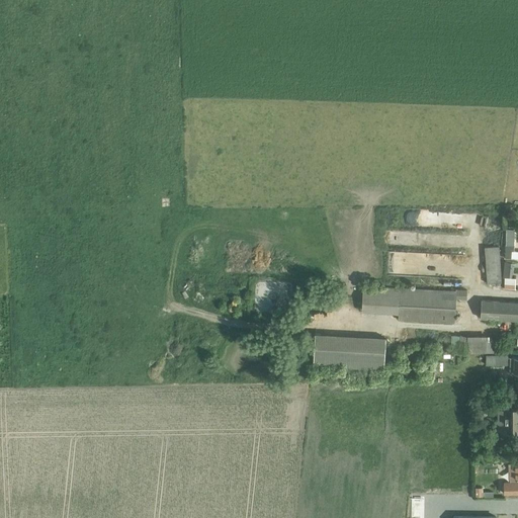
[(505,257),(517,258),(517,251),(514,251),(514,245),(511,245),(512,230),(505,230),(505,245),(506,245),(505,257)]
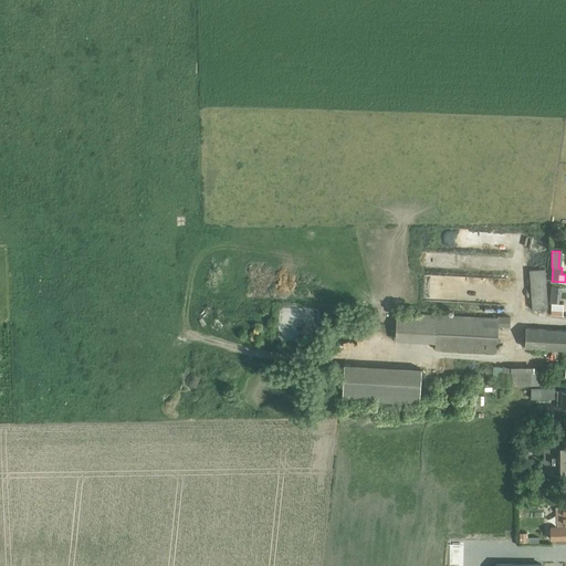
[(545,269),(530,270),(532,308),(548,308),(545,269)]
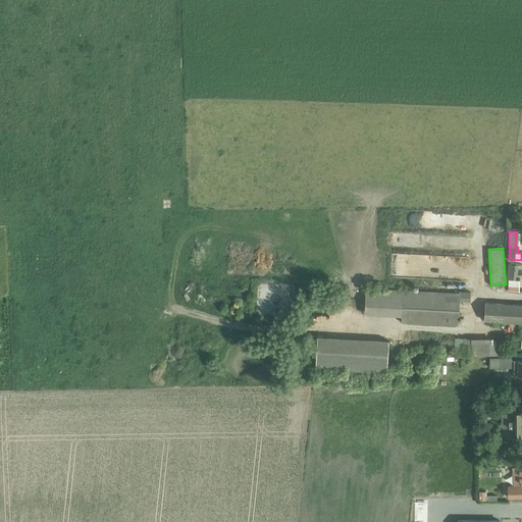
[(296,280),(260,278),(260,286),(296,289),(296,280)]
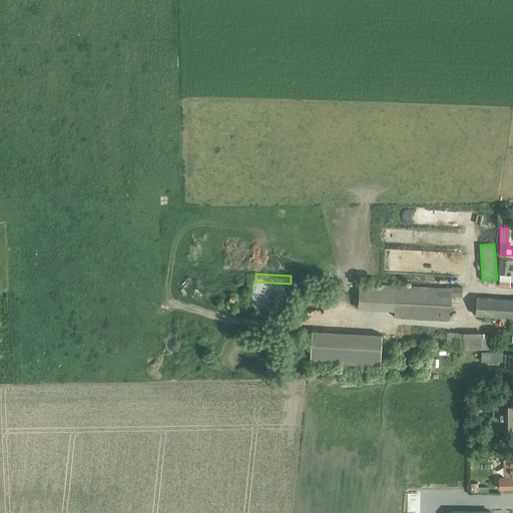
[(499,282),(499,285),(509,286),(509,282),(509,276),(499,275),(499,282)]
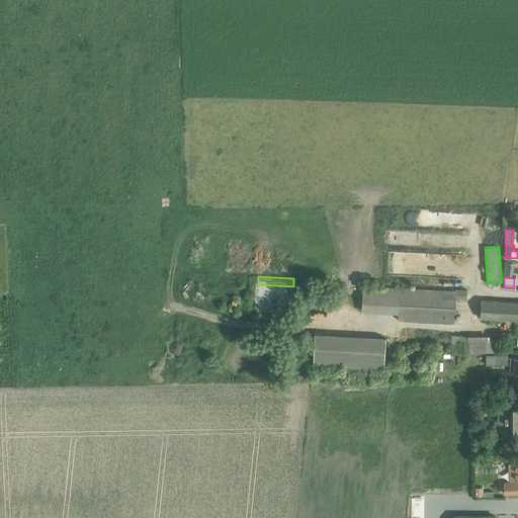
[(400,287),(362,285),(361,312),(398,314),(398,319),(454,322),(455,298),(466,298),(466,289),(455,289),(455,290),(400,287)]
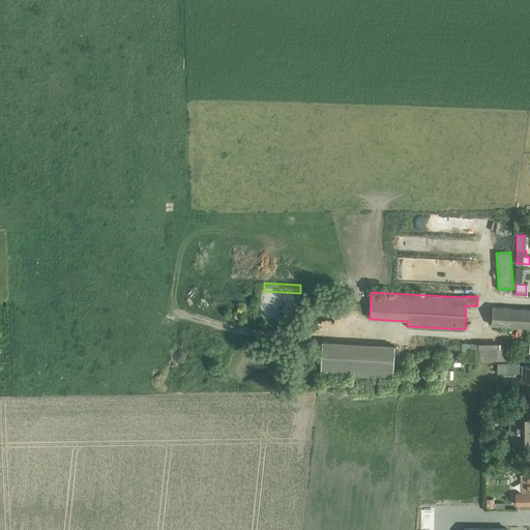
[(491,325),(529,327),(529,307),(492,306),(491,325)]
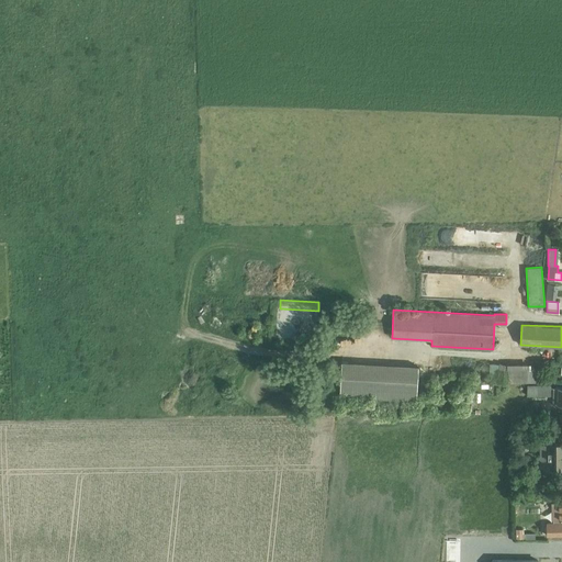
[(422,371),(423,357),(349,352),(347,388),(424,393),(425,371),(422,371)]
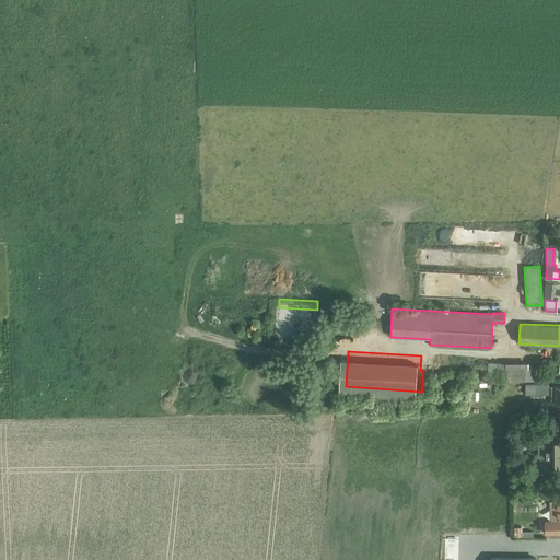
[(538,366),(528,366),(528,362),(482,362),(483,366),(487,366),(487,380),(497,380),(497,381),(538,381),(538,366)]
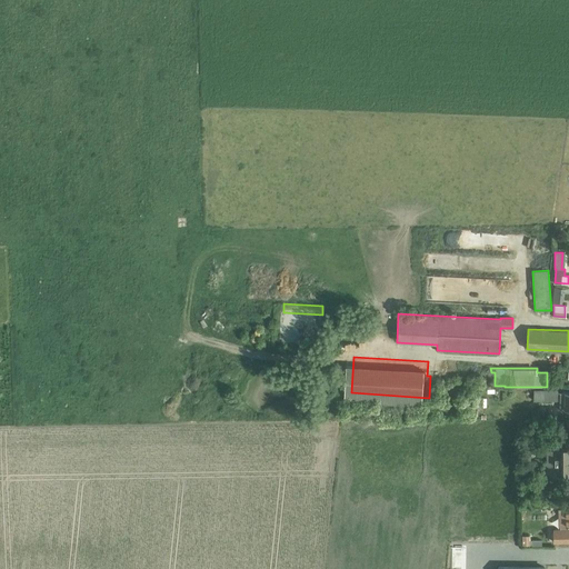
[(559,409),(568,409),(568,392),(557,392),(557,389),(533,390),(533,400),(559,400),(559,409)]
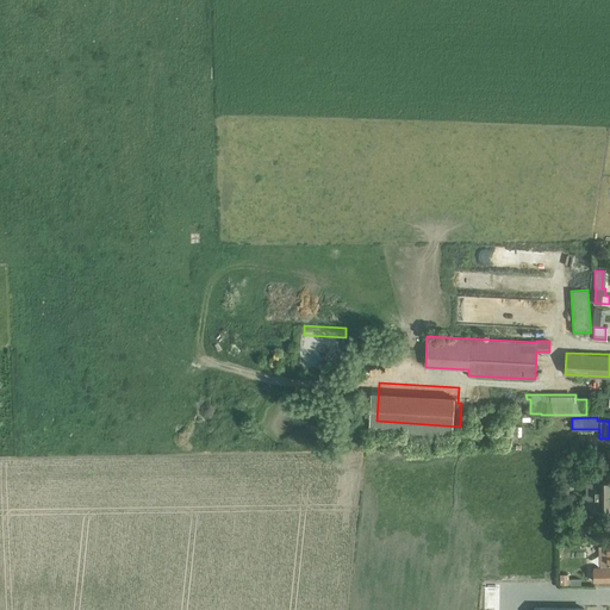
[(609,480),(593,480),(593,483),(586,483),(586,508),(593,508),(593,509),(609,509),(609,480)]
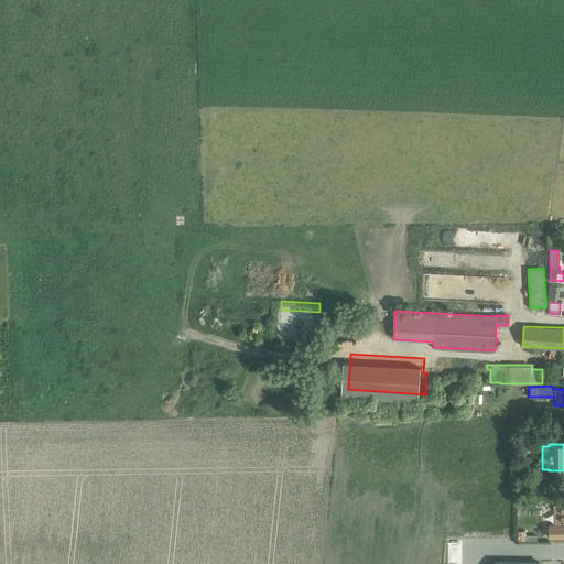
[(549,538),(563,537),(563,503),(553,505),(554,521),(555,521),(555,524),(548,524),(549,538)]
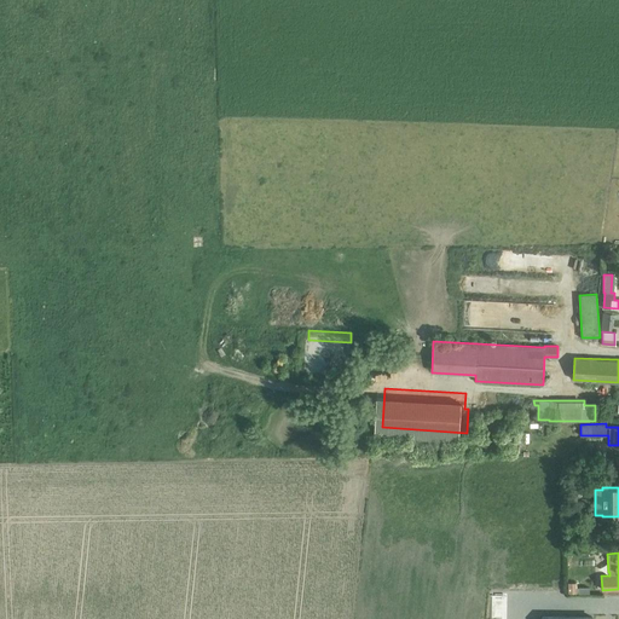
All buildings are outlined.
